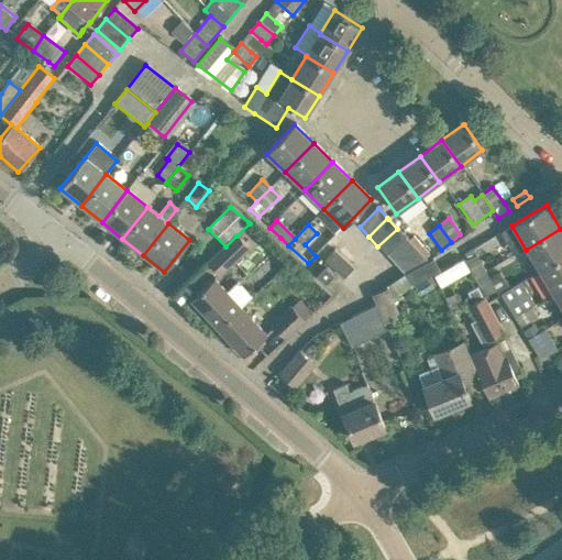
[(386,256),(406,238),(397,229),(377,246),(386,256)]
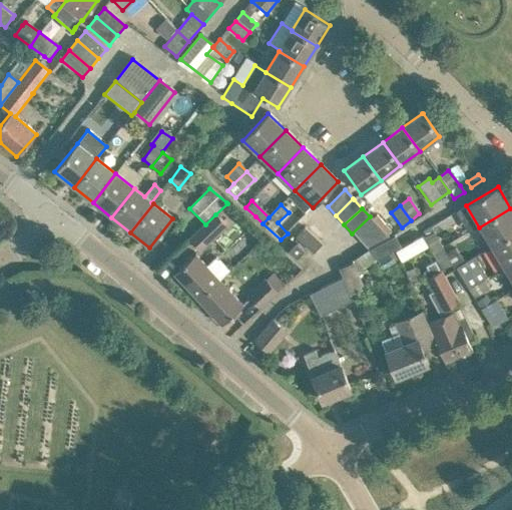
[(491,247),(511,234),(511,210),(510,208),(479,227),(491,247)]
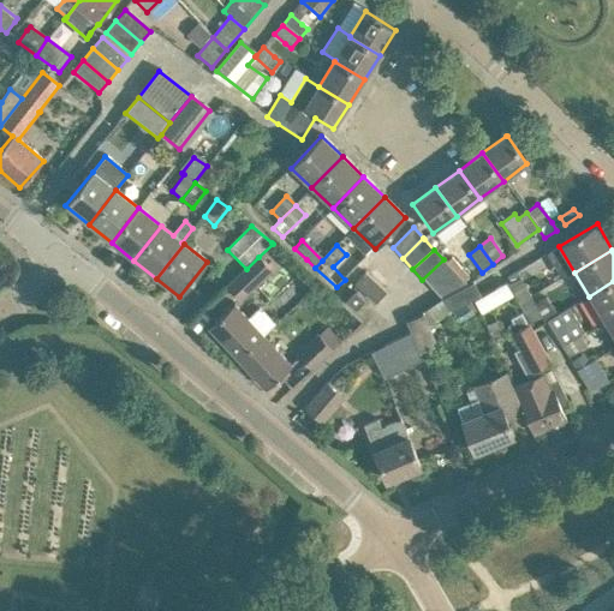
[(246,269),(226,289),(238,303),(272,271),(258,257),(246,269)]
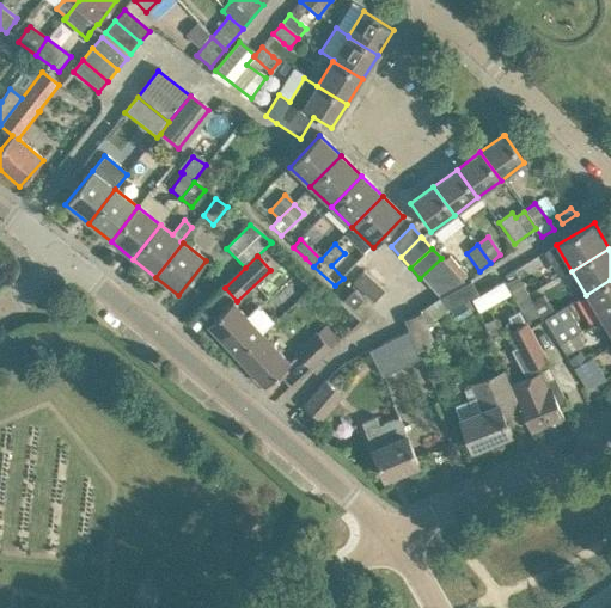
[(429,289),(451,269),(441,258),(420,278),(429,289)]
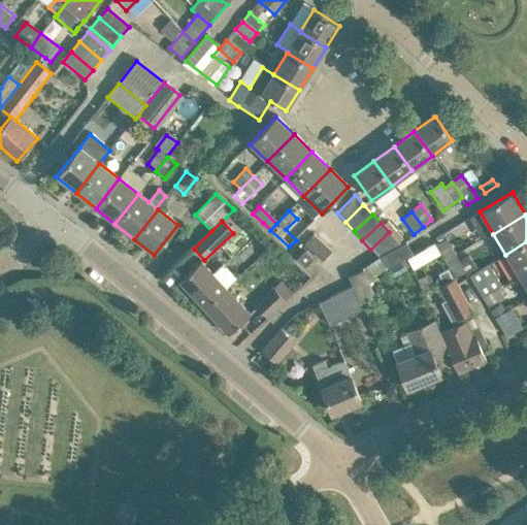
[(379,258),(380,258),(401,245),(389,232),(370,250),(379,258)]
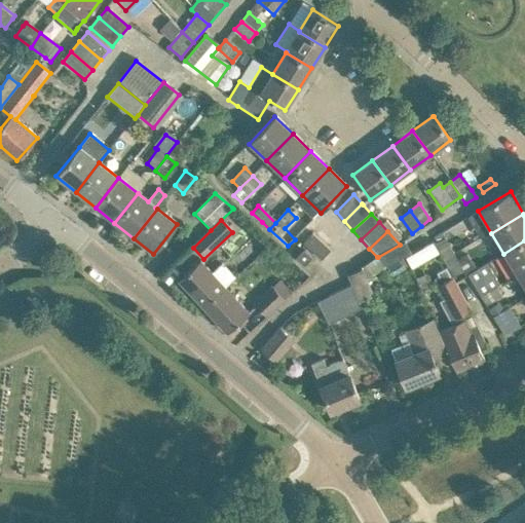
[(321,261),(330,251),(311,234),(303,245),(321,261)]
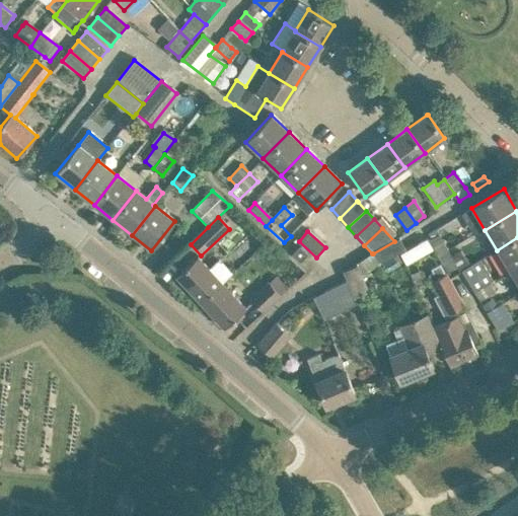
[(447,252),(438,236),(428,241),(437,258),(447,252)]
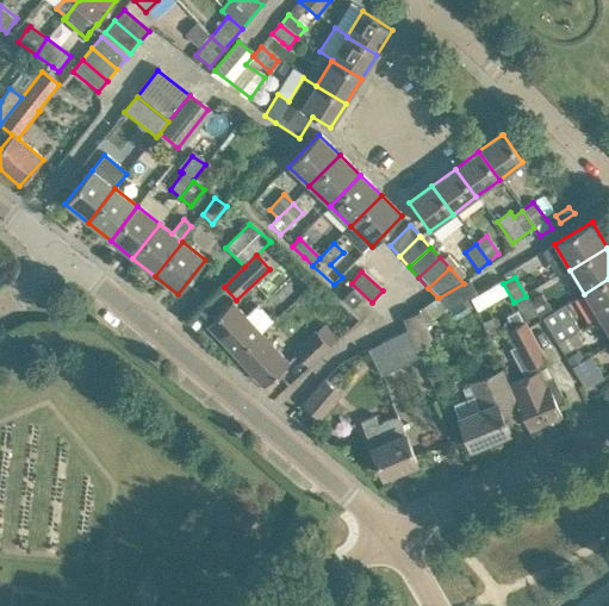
[(600,319),(608,312),(608,279),(584,294),(600,319)]
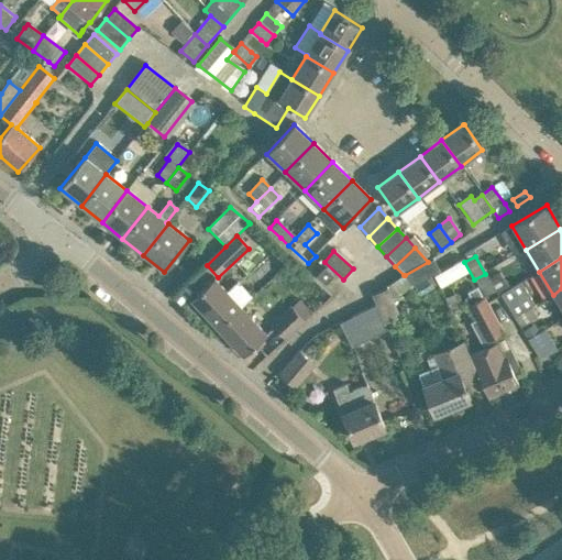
[(425,280),(436,274),(429,262),(428,262),(405,275),(411,287),(425,280)]
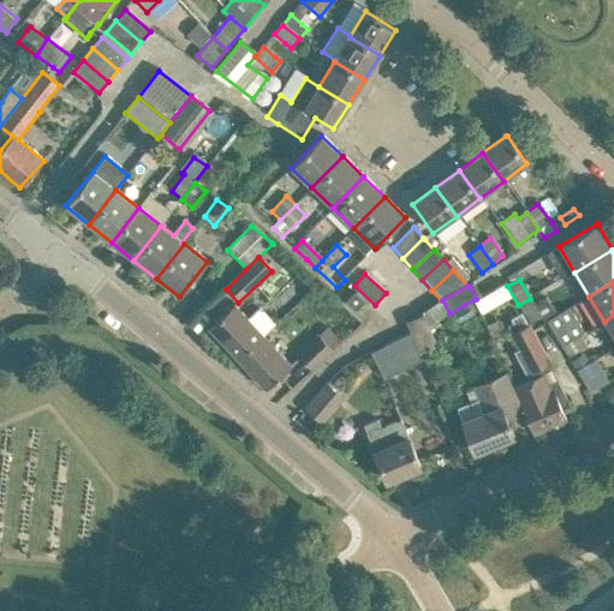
[(355,312),(362,305),(364,303),(355,293),(345,303),(355,312)]
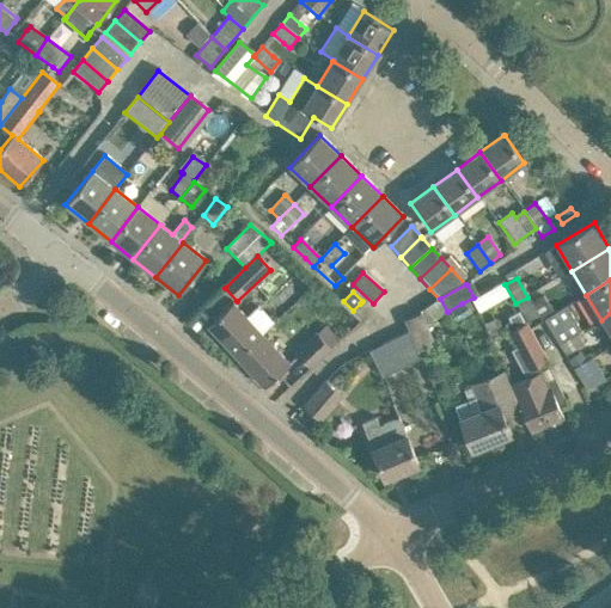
[(480,296),(470,301),(476,313),(486,308),(480,296)]
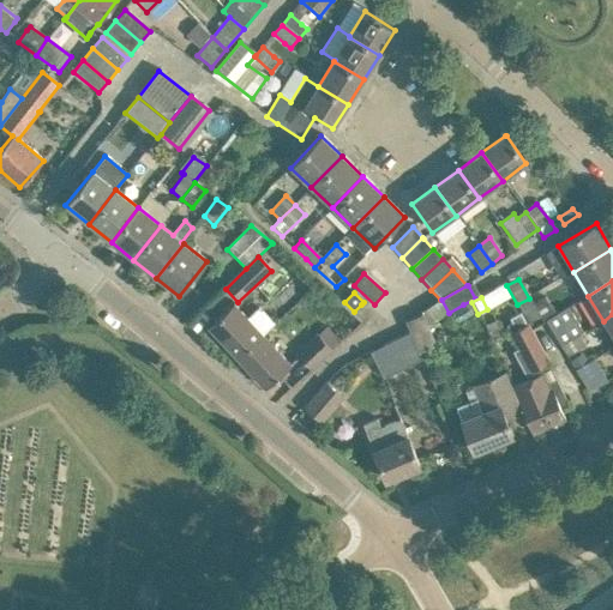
[(528,325),(539,319),(529,299),(517,305),(528,325)]
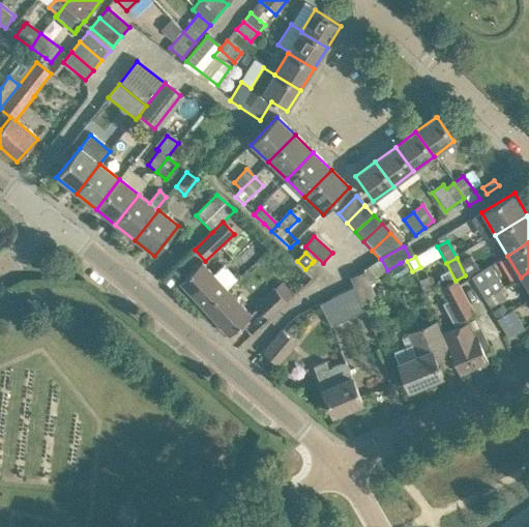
[(369,284),(387,270),(381,259),(380,259),(363,270),(363,273),(369,284)]
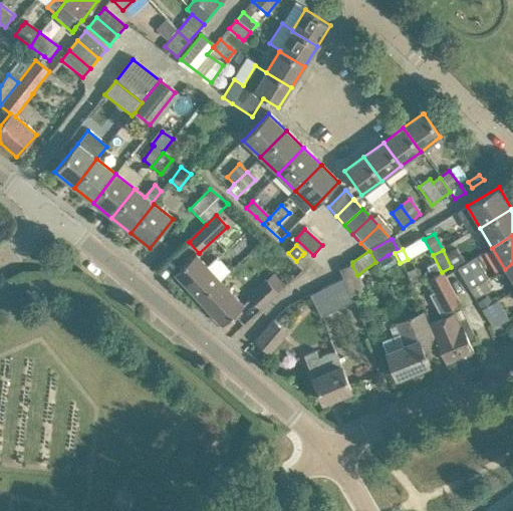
[(217,258),(206,268),(195,255),(174,275),(198,300),(229,271),(217,258)]
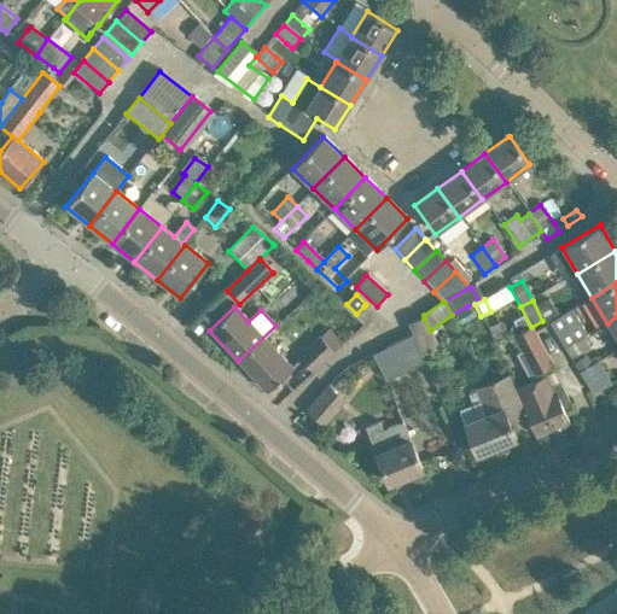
[(582,338),(587,335),(571,310),(548,325),(564,349),(582,338)]
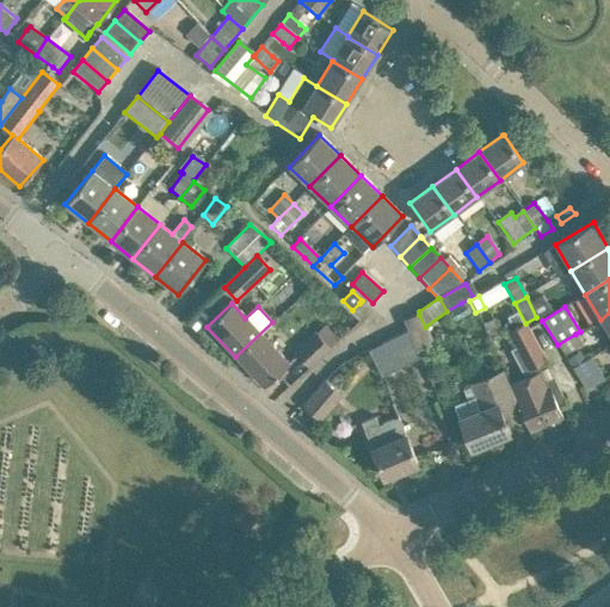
[(433,346),(425,327),(419,315),(404,322),(408,332),(418,353),(433,346)]
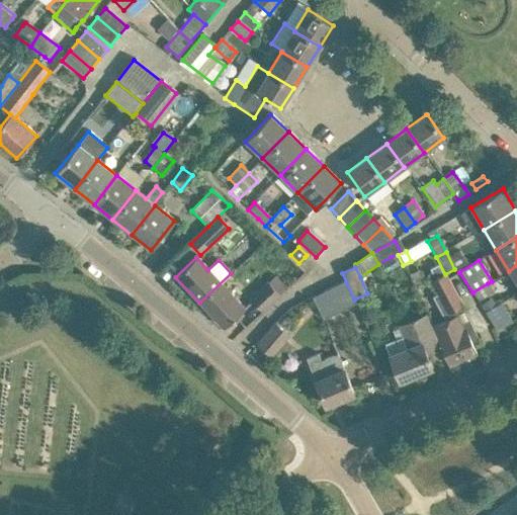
[(418,272),(409,276),(414,288),(423,284),(418,272)]
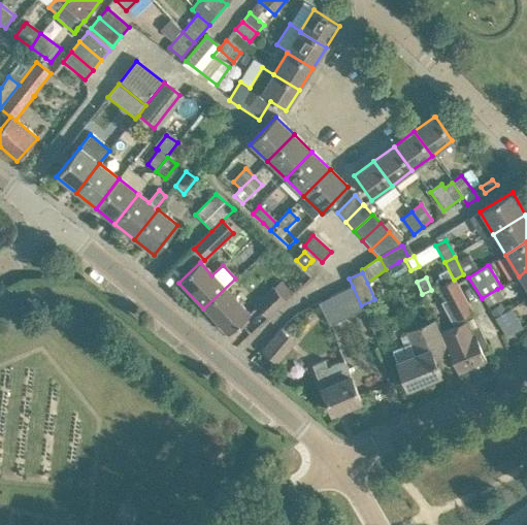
[(249,316),(226,290),(236,280),(235,279),(203,308),(227,335),(249,316)]
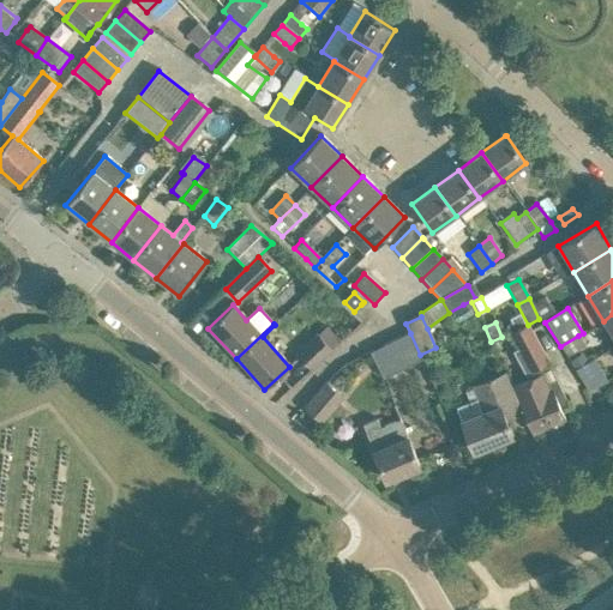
[(548,363),(532,332),(528,325),(510,334),(530,373),(548,363)]
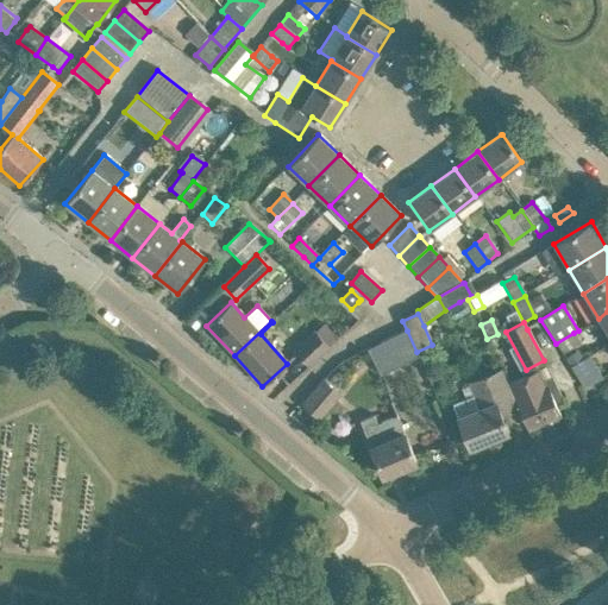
[(328,348),(337,340),(324,326),(314,333),(294,353),(307,367),(328,347),(328,348)]
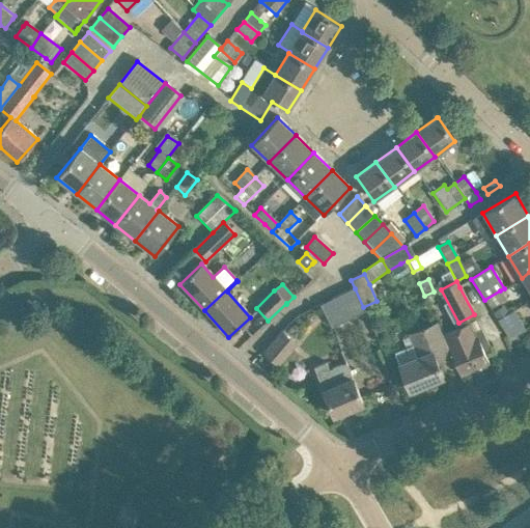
[(336,298),(321,305),(327,316),(332,329),(365,312),(363,307),(355,288),(336,298)]
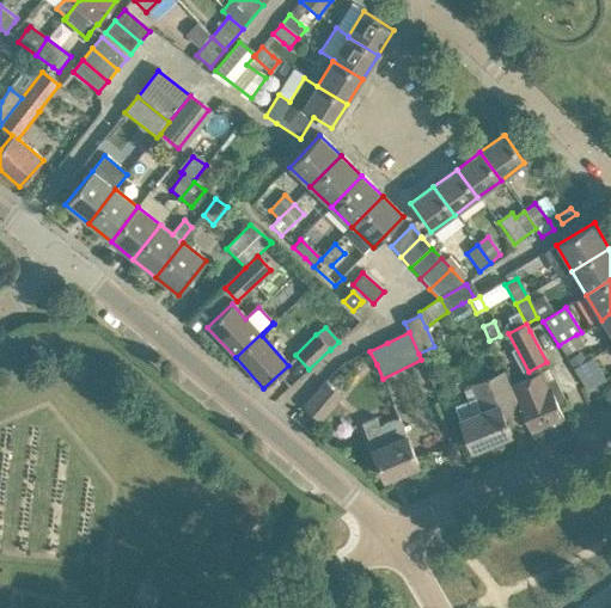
[(558,345),(564,356),(584,345),(576,335),(558,345)]
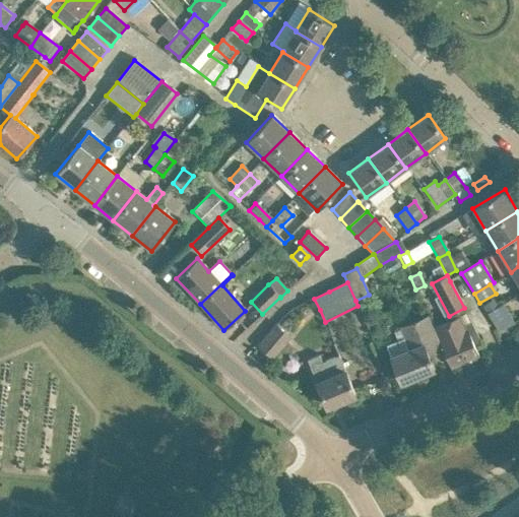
[(494,301),(482,308),(485,312),(487,315),(503,305),(502,304),(500,302),(496,304),(494,301)]
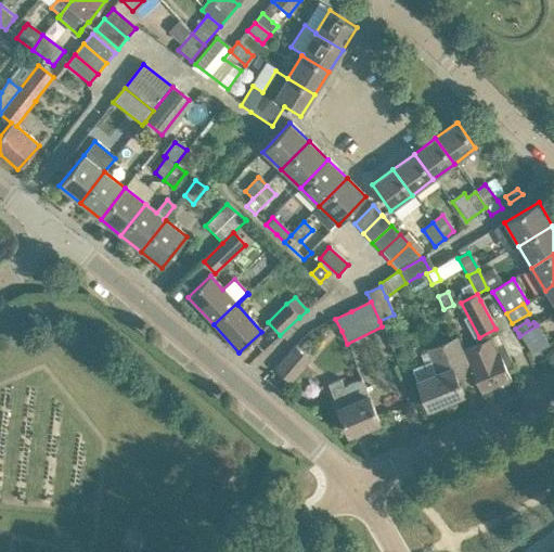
[(530,354),(549,346),(537,325),(519,336),(530,354)]
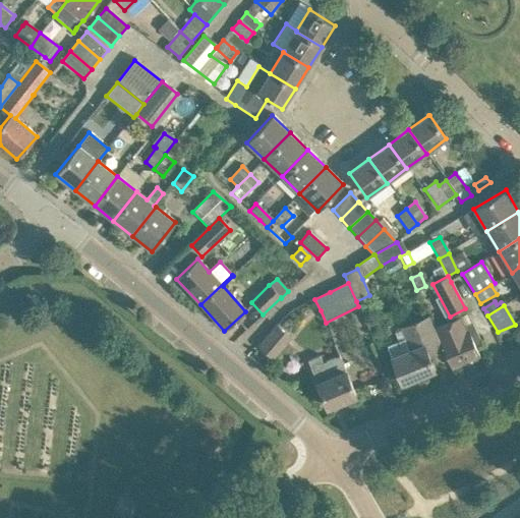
[(479,357),(475,348),(468,332),(465,334),(459,319),(435,330),(441,344),(451,369),(479,357)]
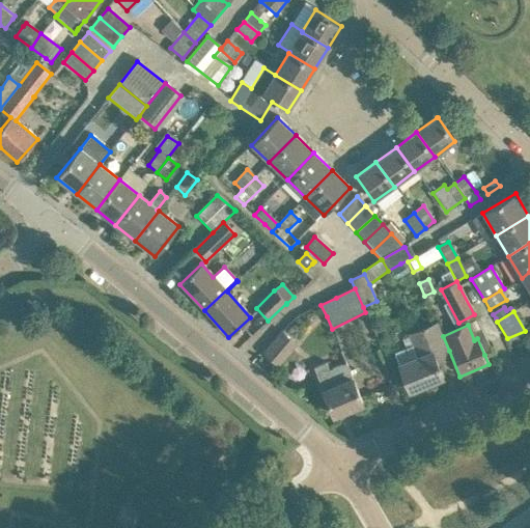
[(431,354),(444,349),(435,326),(410,336),(419,358),(417,359),(412,346),(394,353),(400,366),(399,366),(410,391),(442,378),(431,354)]
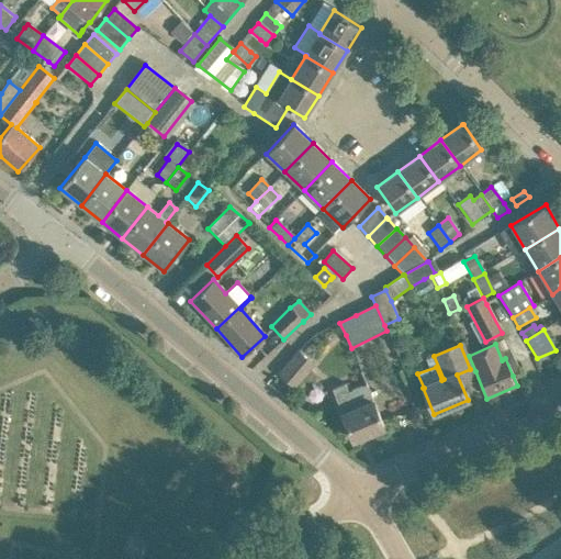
[(298,353),(279,373),(279,375),(294,388),(313,366),(298,353)]
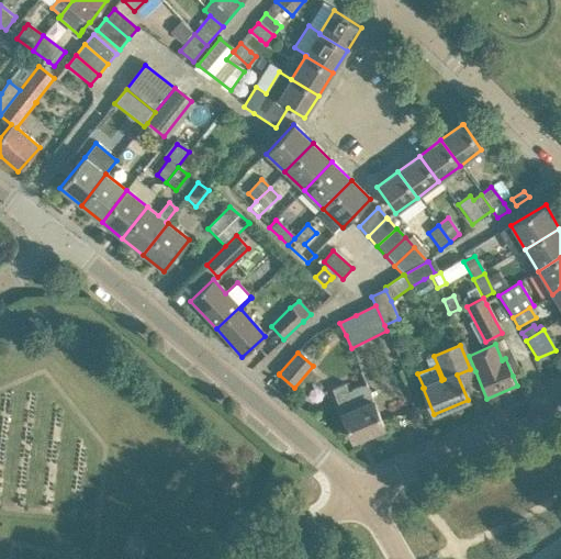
[(341,415),(352,440),(383,428),(366,386),(348,393),(345,386),(332,390),(341,415)]
